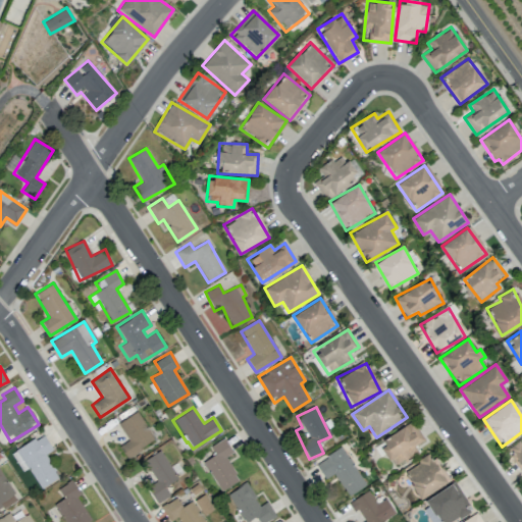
[(154,442),(139,412),(118,422),(127,441),(119,446),(125,457),(154,442)]
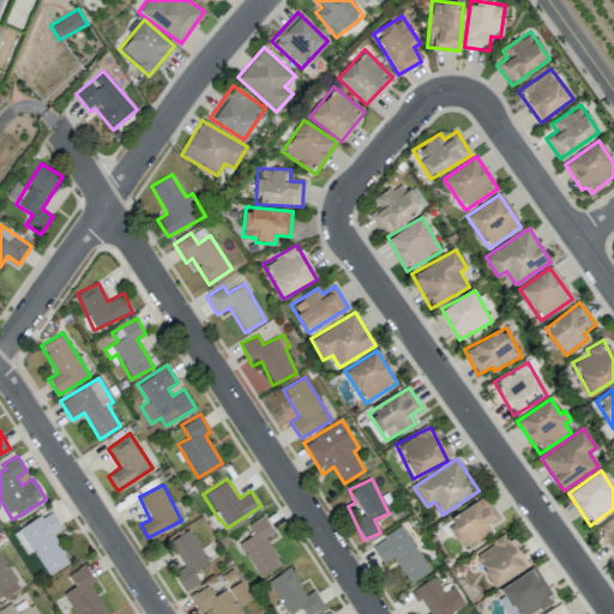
[(445,521),(463,549),(491,531),(487,525),(499,517),(486,495),(445,521)]
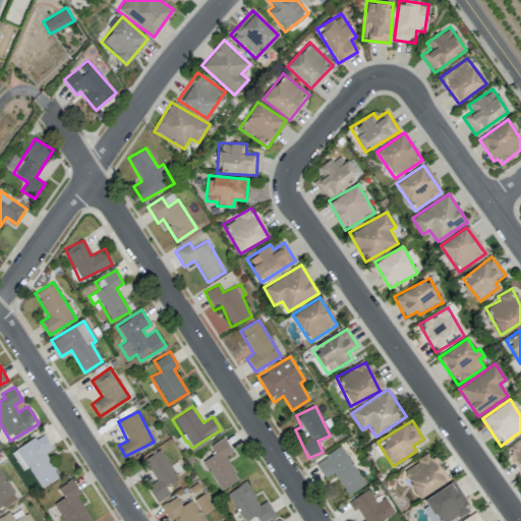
[(52,449),(43,432),(11,452),(22,470),(29,467),(41,487),(59,476),(45,453),(52,449)]
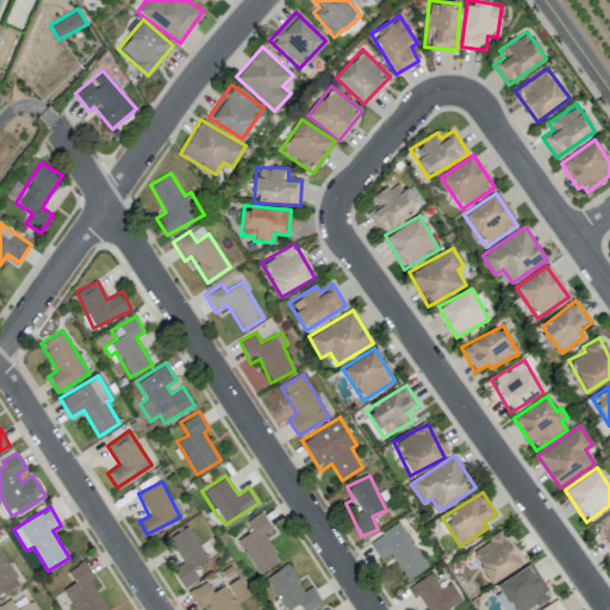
[(256,574),(279,562),(265,533),(272,529),(262,512),(246,522),(250,531),(238,539),(256,574)]
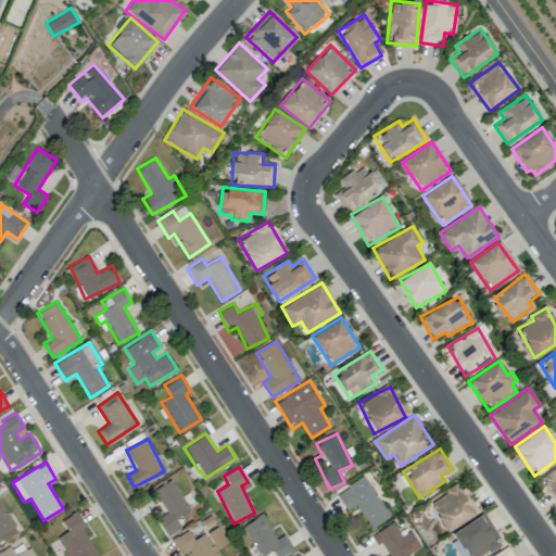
[(555,468),(542,479),(555,498),(555,468)]
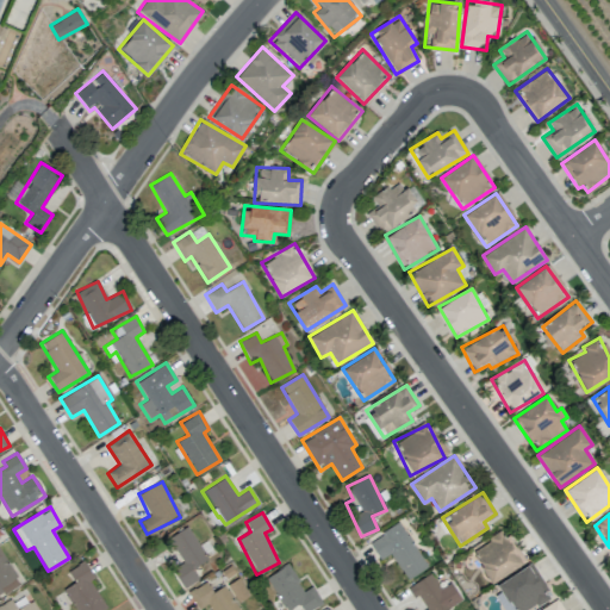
[(406,579),(428,567),(400,522),(368,541),(379,559),(391,553),(406,579)]
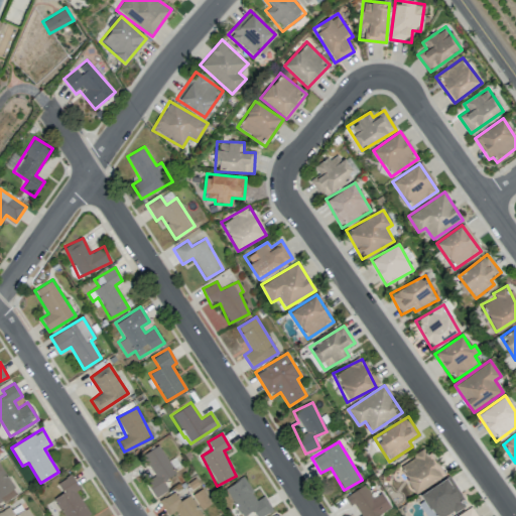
[(175,474),(159,444),(141,455),(154,477),(145,482),(154,498),(168,490),(162,481),(175,474)]
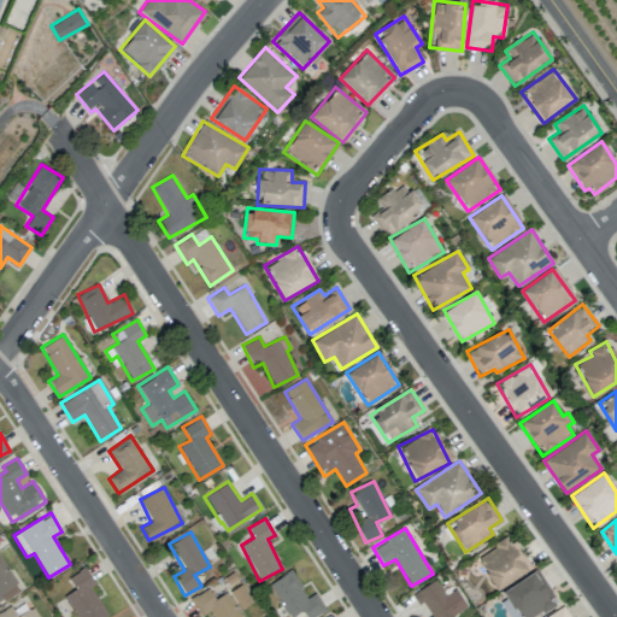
[(529,571),(510,536),(477,556),(497,589),(529,571)]
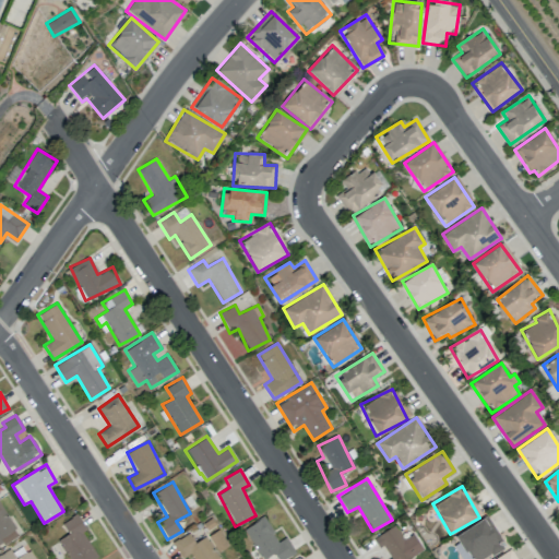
[(0,544),(18,533),(0,503),(0,544)]
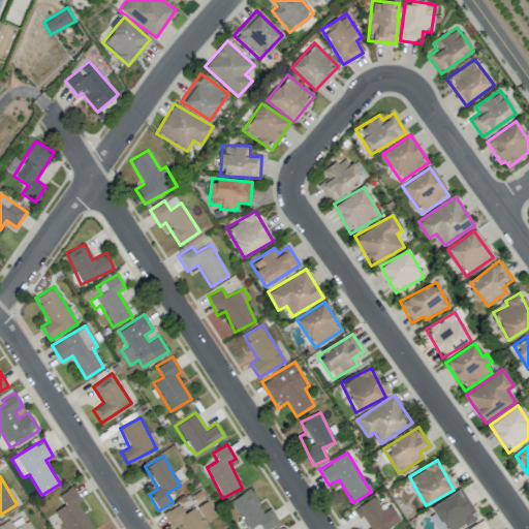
[(78,503),(82,501),(73,487),(58,495),(64,505),(55,510),(65,528),(89,528),(92,528),(78,503)]
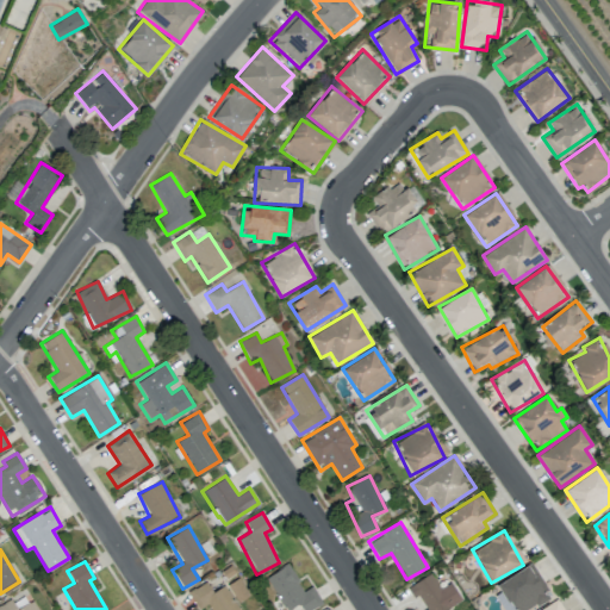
[(266,577),(285,609),(288,609),(299,604),(302,609),(311,609),(323,604),(312,586),(304,591),(288,564),(266,577)]
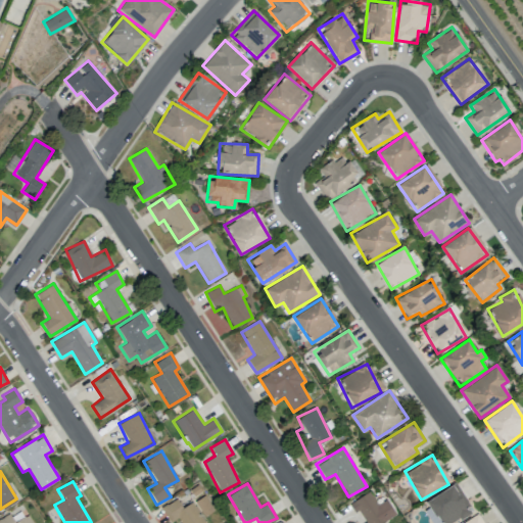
[(452,522),(470,513),(455,484),(427,500),(439,522),(452,522)]
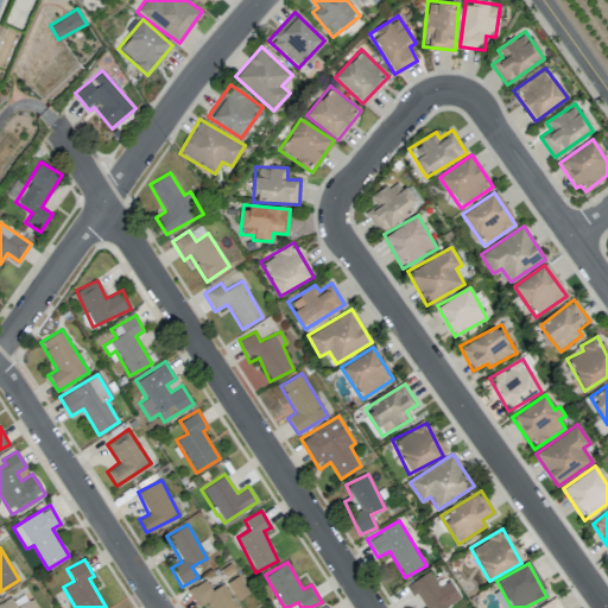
[(443,607),(461,597),(449,580),(438,587),(429,571),(407,584),(423,607),(422,607),(443,607)]
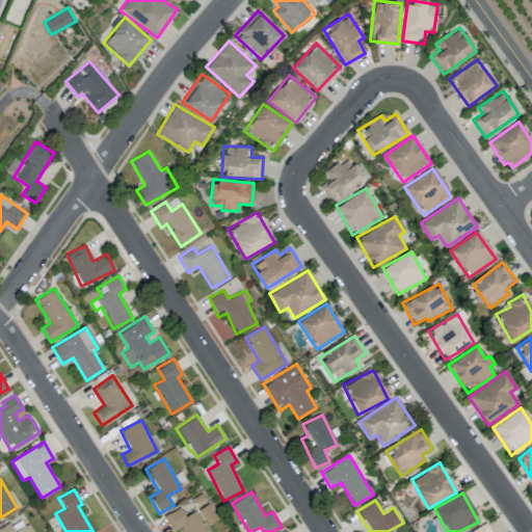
[(214,521),(210,506),(198,508),(203,523),(214,521)]
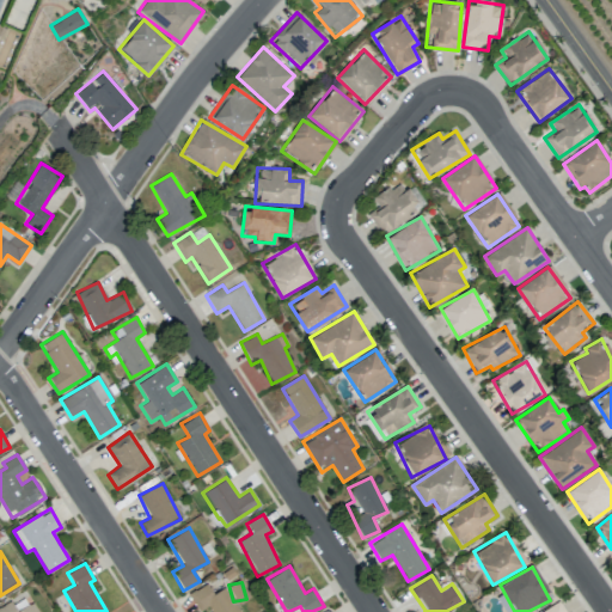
[(239,611),(226,587),(213,594),(207,583),(188,594),(199,611),(207,607),(209,611),(239,611)]
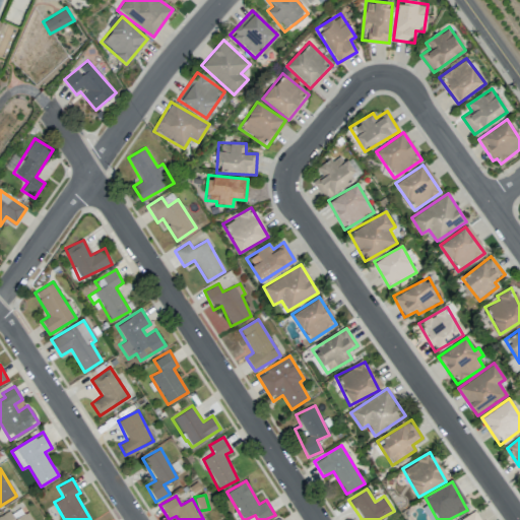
[(30,519),(26,513),(14,519),(8,510),(0,515),(0,519),(30,519)]
